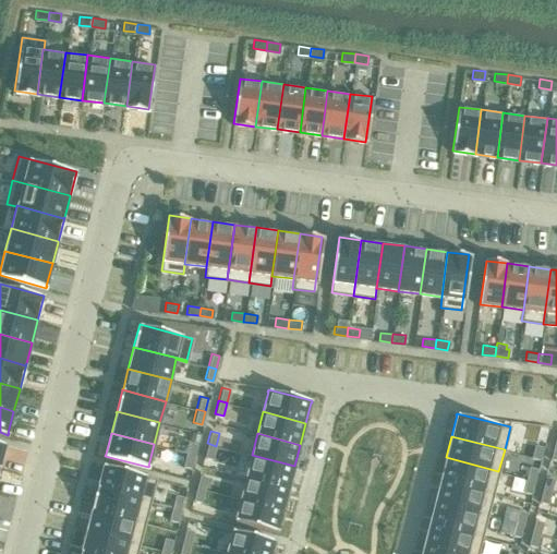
[(189,440),(185,453),(194,455),(197,442),(189,440)]
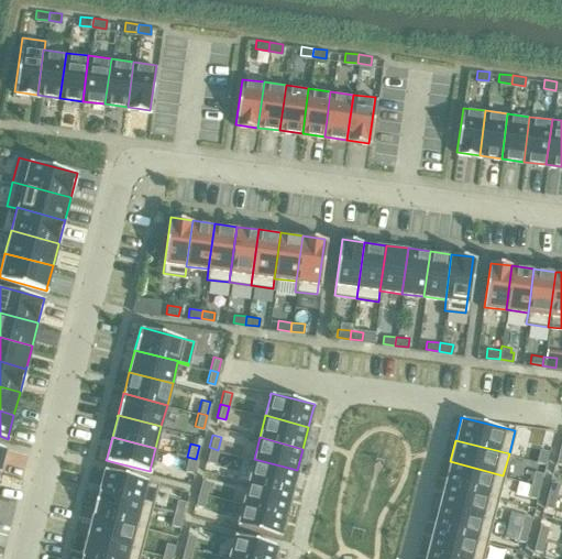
[(209,447),(206,460),(215,462),(218,450),(209,447)]
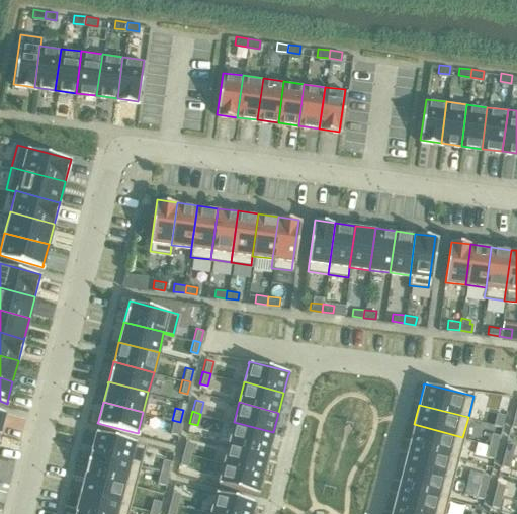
[(496,411),(493,423),(501,425),(504,413),(496,411)]
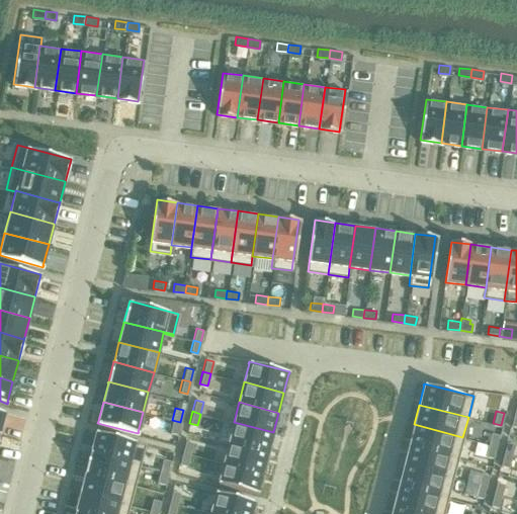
[(172,420),(169,431),(177,433),(180,422),(172,420)]
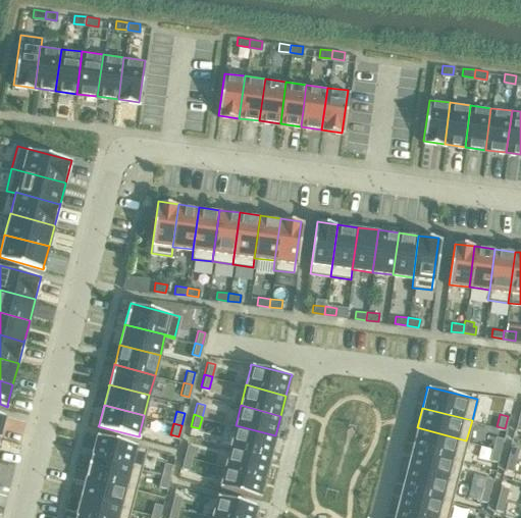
[(236,425),(229,446),(270,456),(275,435),(236,425)]
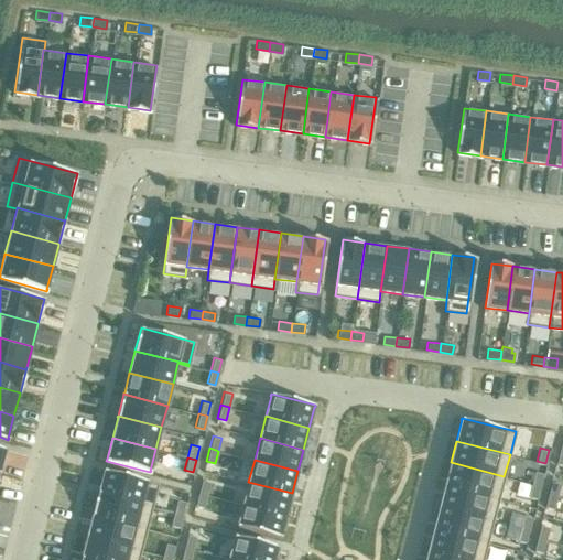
[(451,462),(445,484),(498,498),(504,476),(451,462)]
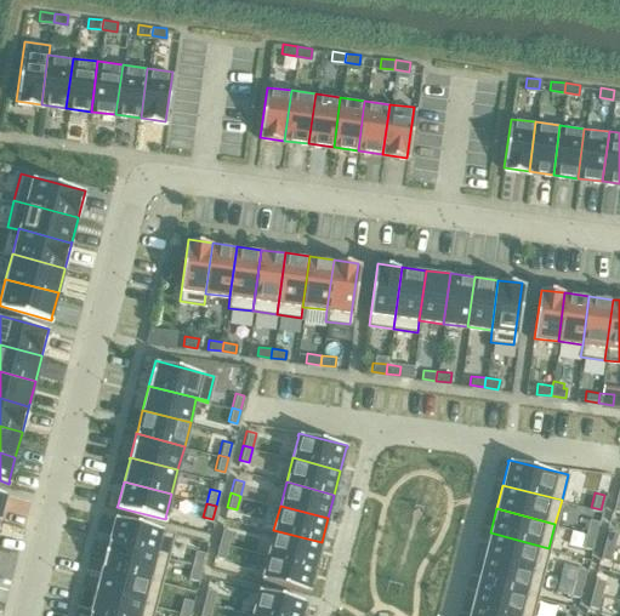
[(108,540),(108,541),(168,557),(174,531),(114,515),(114,518),(108,540)]
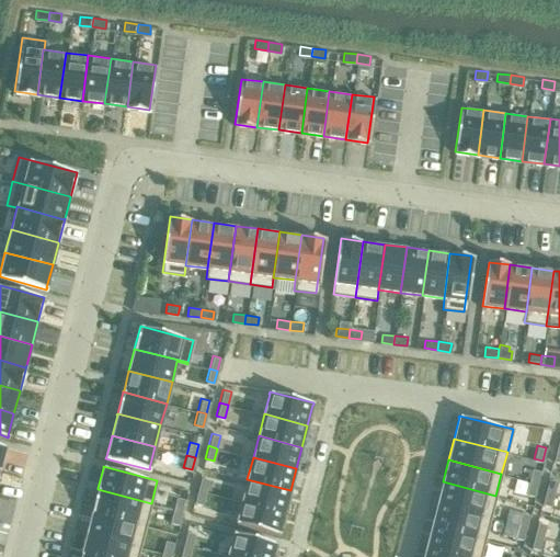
[(532,467),(528,480),(537,482),(540,469),(532,467)]
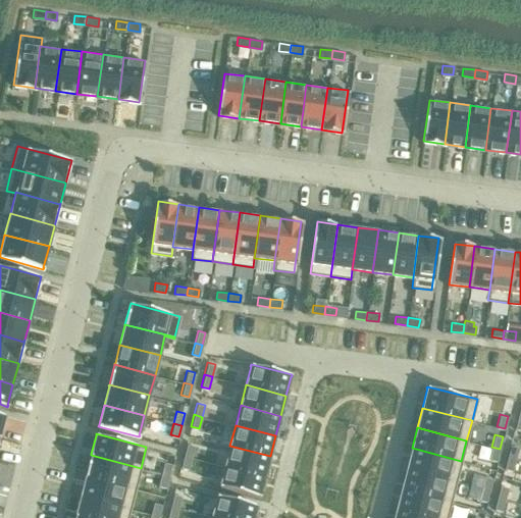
[(187,443),(184,455),(192,457),(195,445),(187,443)]
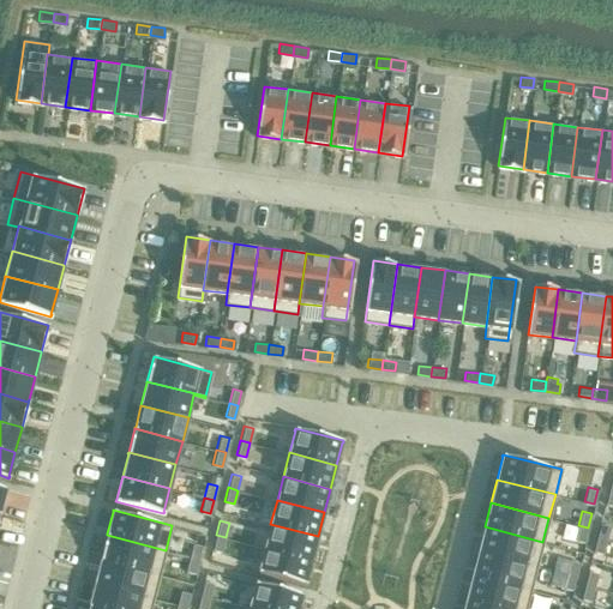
[(600,523),(596,536),(606,538),(610,525),(600,523)]
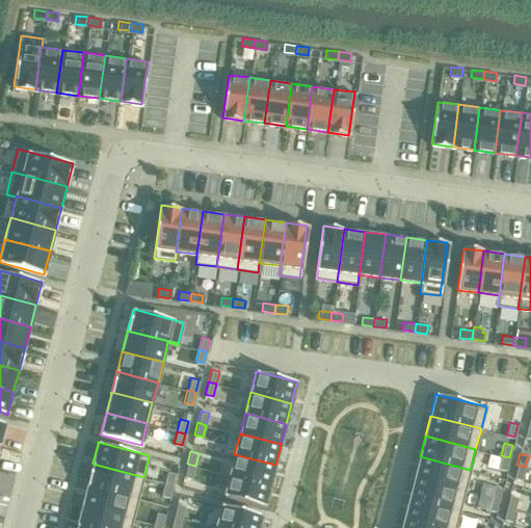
[(234,454),(229,474),(270,485),(275,465),(234,454)]
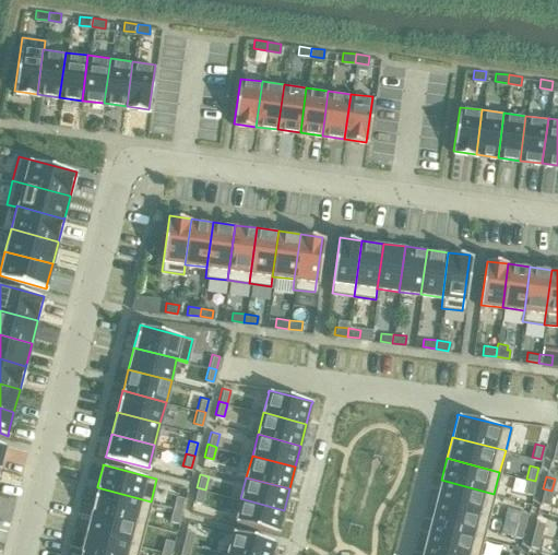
[(526,479),(523,492),(532,494),(535,481),(526,479)]
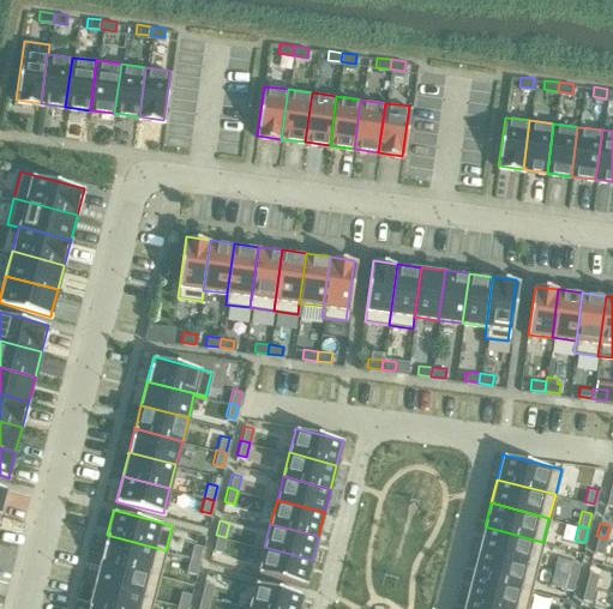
[(485,526),(479,550),(536,565),(542,542),(485,526)]
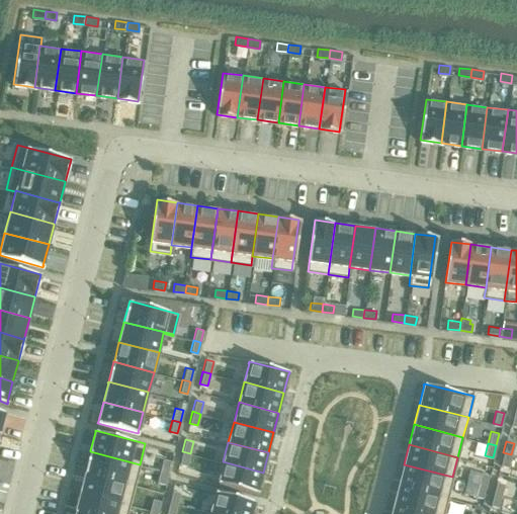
[(90,451),(85,472),(135,485),(140,464),(90,451)]
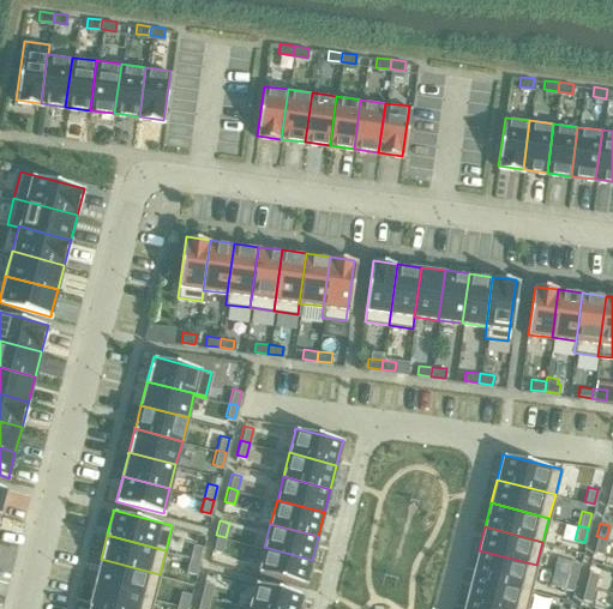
[(216,535),(212,548),(222,552),(226,537),(216,535)]
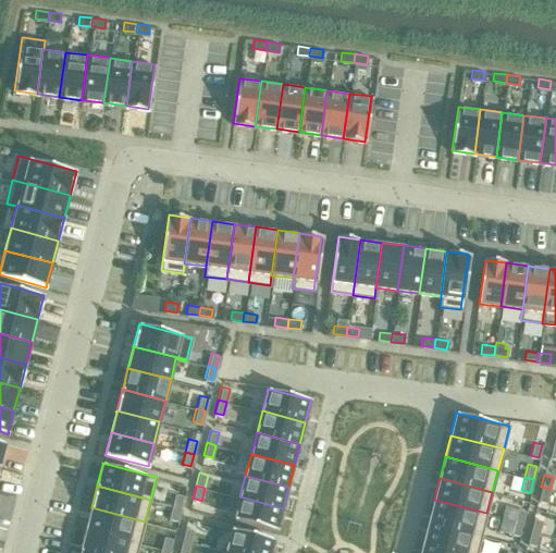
[(541,487),(538,500),(546,502),(550,489),(541,487)]
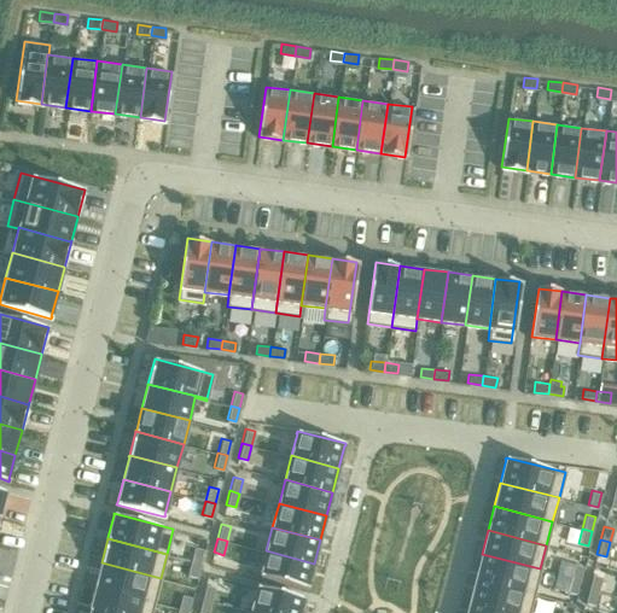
[(193,543),(190,556),(199,559),(203,546),(193,543)]
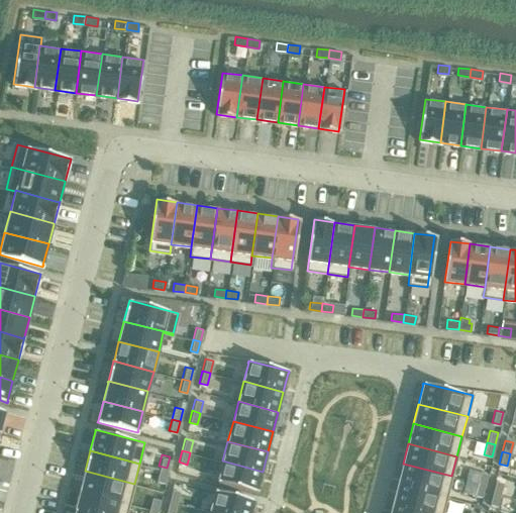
[(217,480),(216,482),(258,493),(258,491),(263,472),(222,460),(217,481),(217,480)]
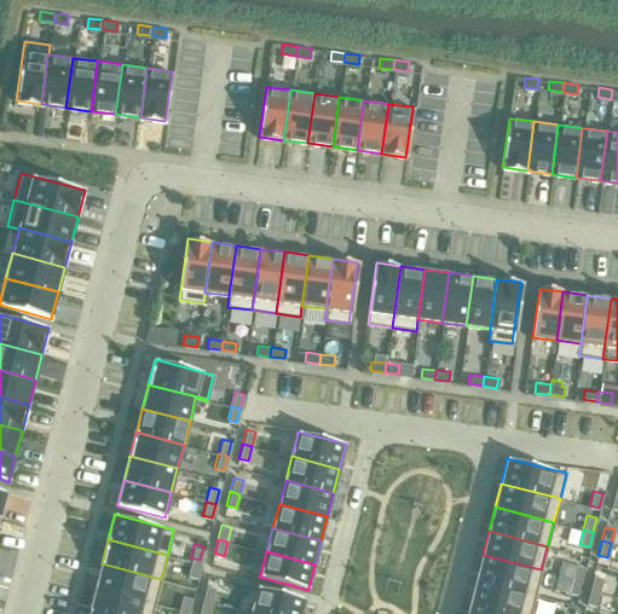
[(483,555),(477,579),(535,594),(541,569),(483,555)]
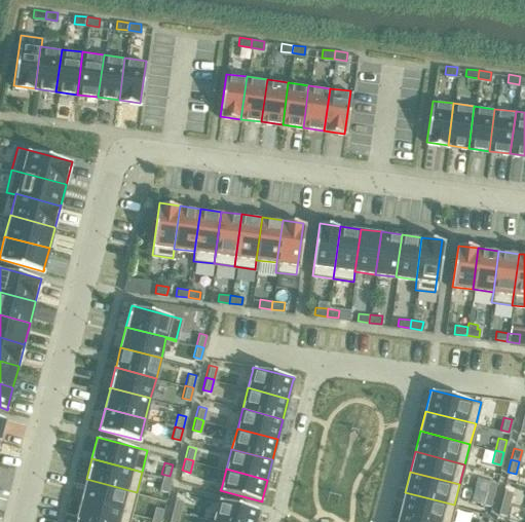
[(161,474),(158,486),(166,488),(170,476),(161,474)]
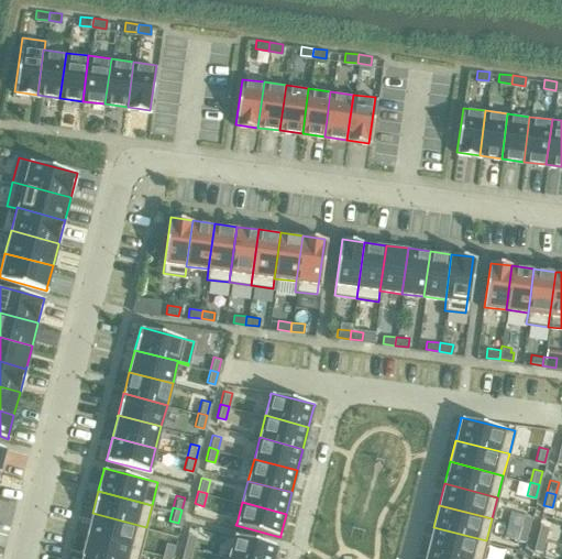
[(92,514),(87,535),(141,548),(146,527),(92,513),(91,514),(92,514)]
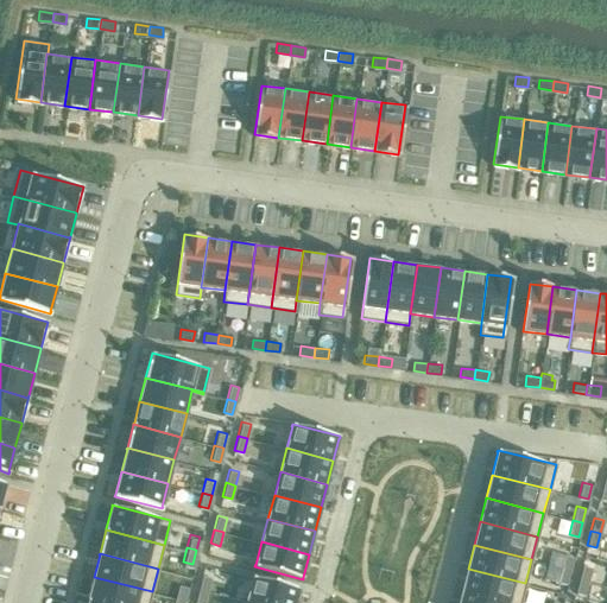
[(564,553),(561,567),(569,570),(573,556),(564,553)]
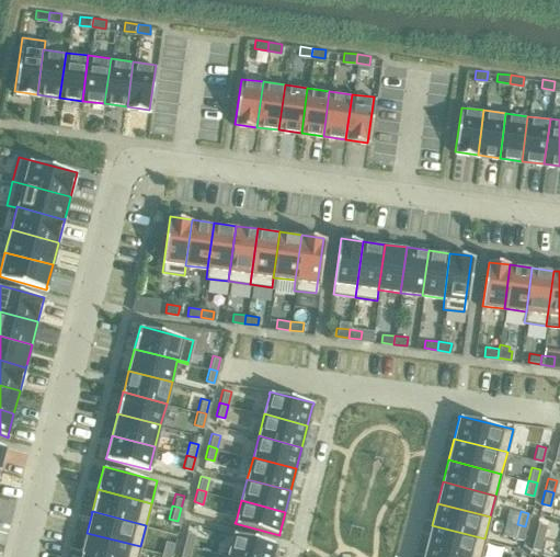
[(537,521),(534,534),(543,536),(546,523),(537,521)]
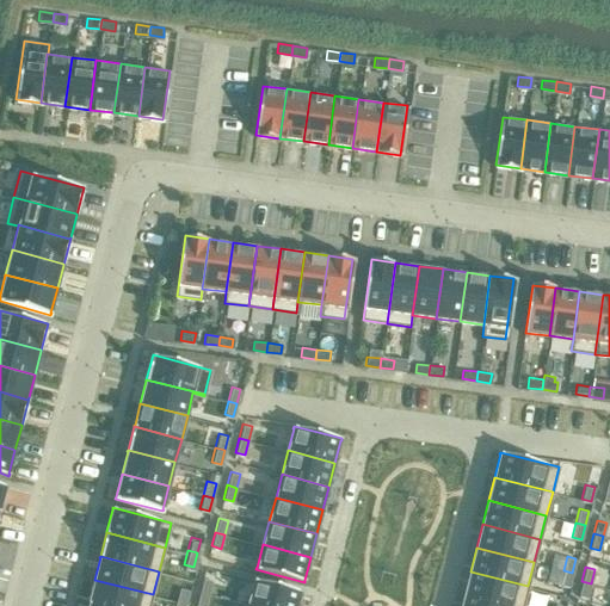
[(564,570),(560,583),(568,586),(572,573),(564,570)]
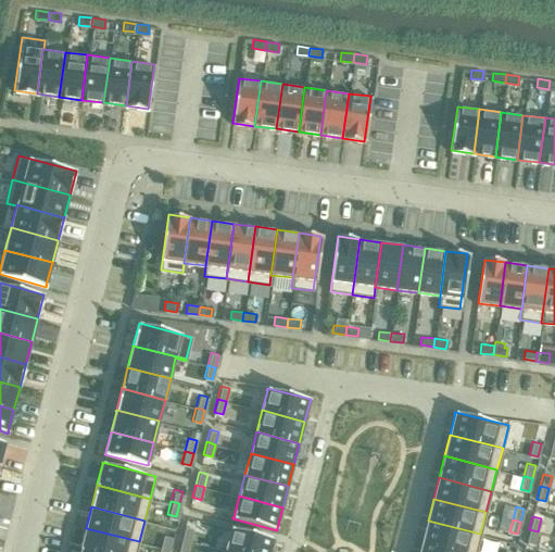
[(428,521),(421,541),(463,551),(475,551),(480,534),(428,521)]
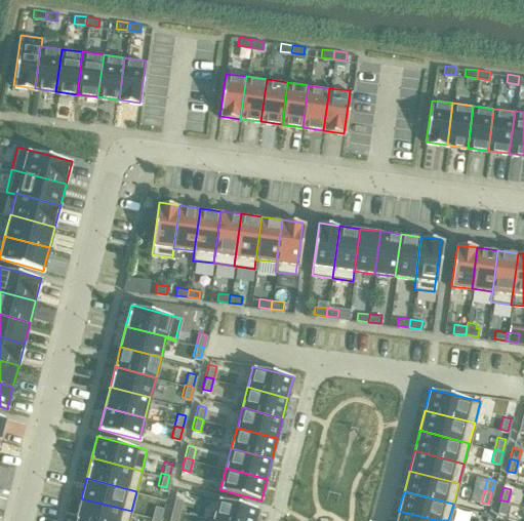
[(172,492),(169,505),(177,507),(180,494),(172,492)]
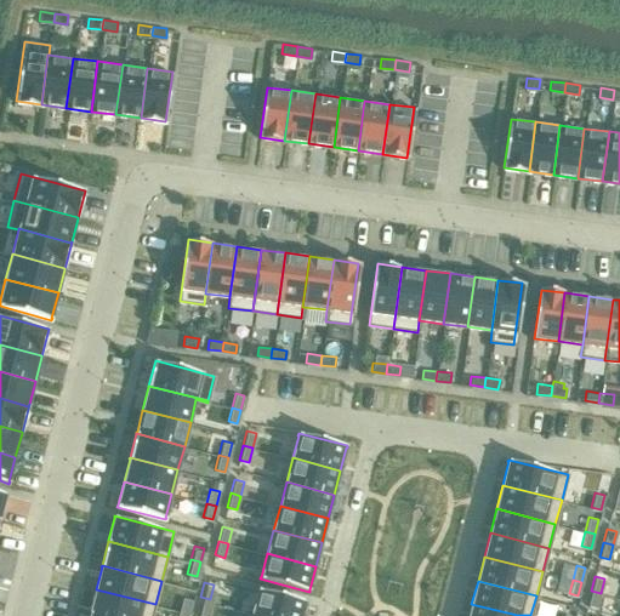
[(257,591),(252,614),(262,615),(301,615),(306,603),(307,600),(257,588),(257,591)]
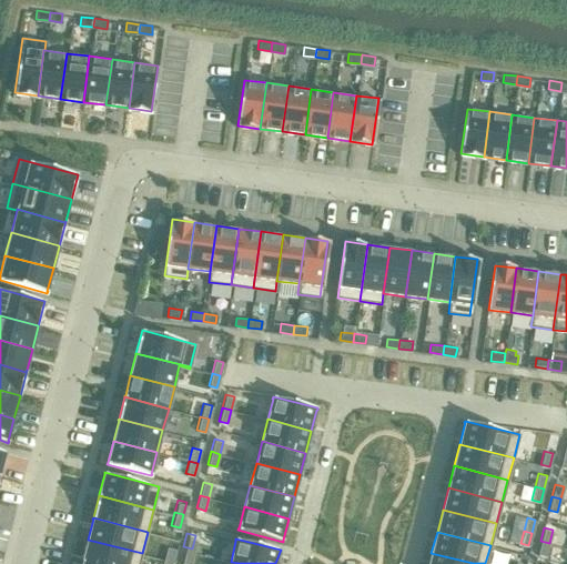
[(82,560),(81,561),(93,563),(139,563),(142,553),(88,540),(82,560)]
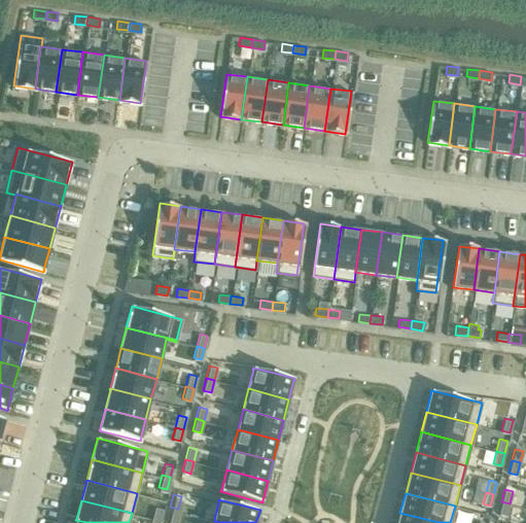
[(501,501),(498,513),(506,515),(510,503),(501,501)]
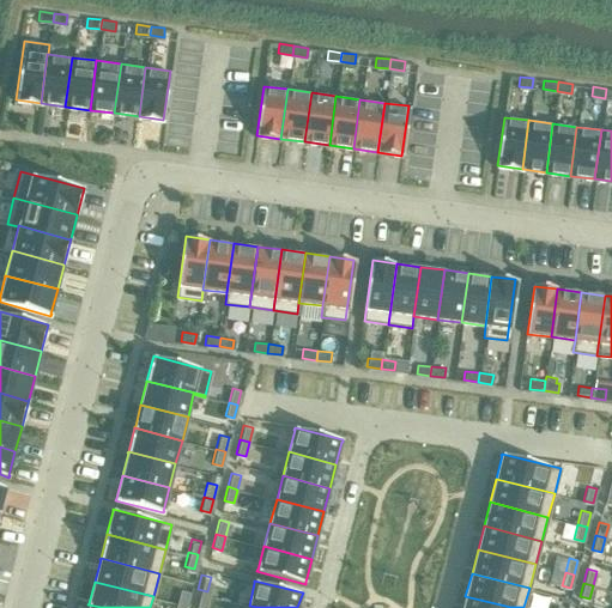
[(180,585),(176,600),(186,602),(189,588),(180,585)]
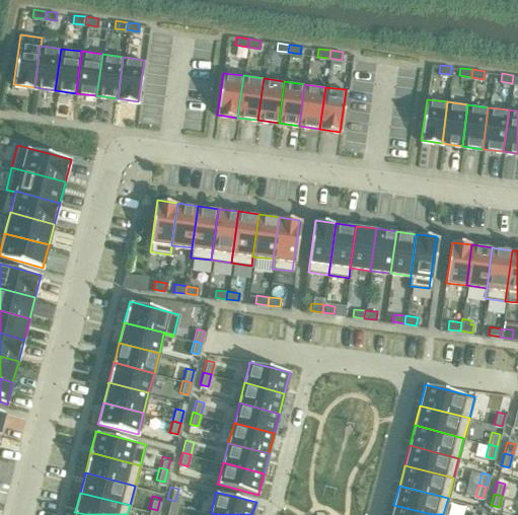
[(167,499),(164,510),(172,512),(175,501),(167,499)]
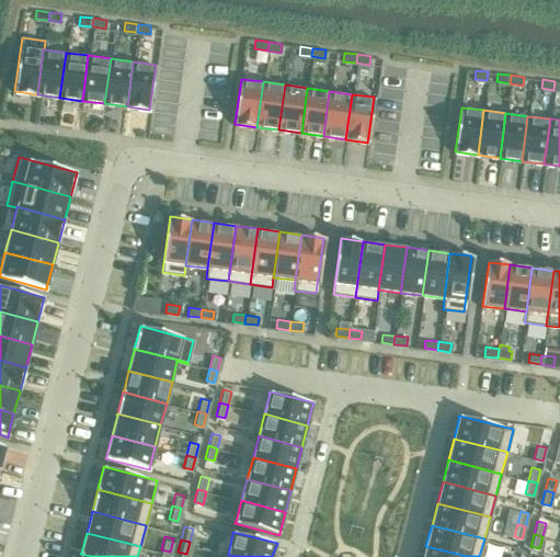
[(467,556),(425,546),(422,556),(467,556)]
